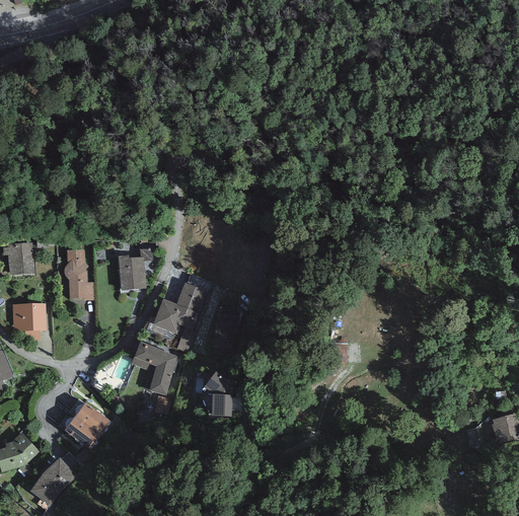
[(31,241),(7,244),(11,276),(35,273),(31,241)]
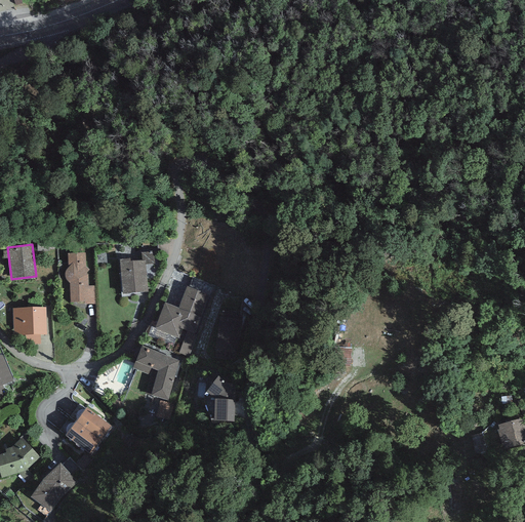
[(85,251),(68,252),(68,266),(67,268),(66,270),(65,271),(65,273),(65,275),(66,276),(67,278),(68,280),(70,281),(70,302),(85,300),(85,303),(94,303),(94,284),(88,284),(88,273),(86,270),(89,268),(85,264),(85,251)]
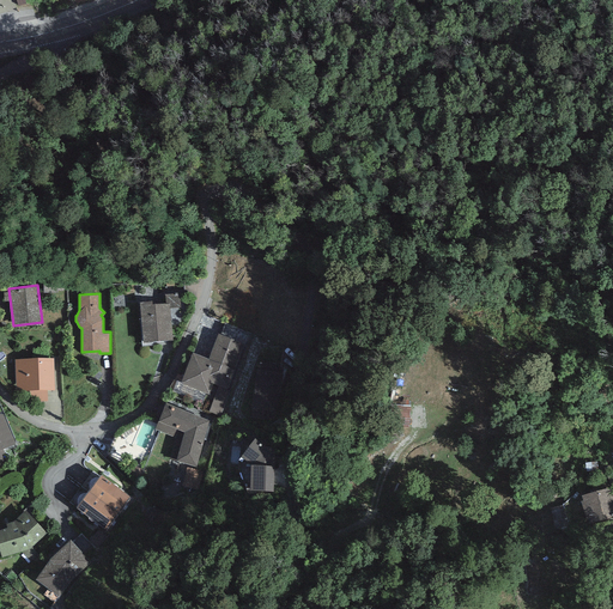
[(152,300),(140,302),(144,342),(173,340),(169,302),(152,304),(152,300)]
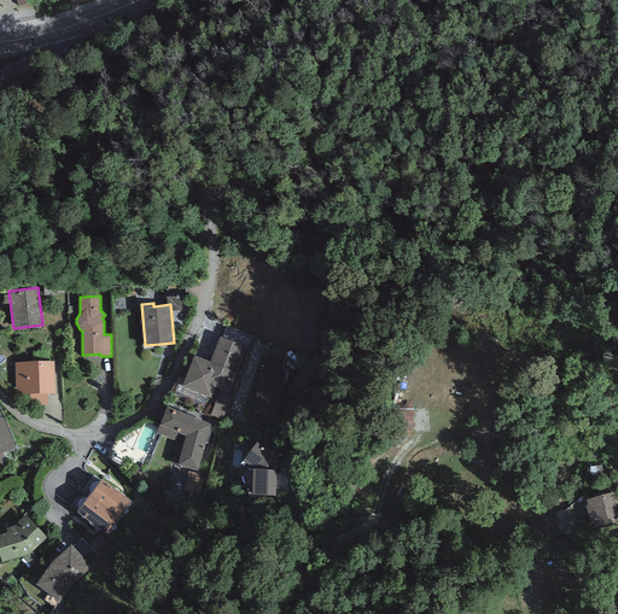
[(246,345),(221,335),(211,361),(194,355),(186,378),(179,375),(173,393),(214,408),(211,413),(229,420),(239,395),(228,391),(246,345)]
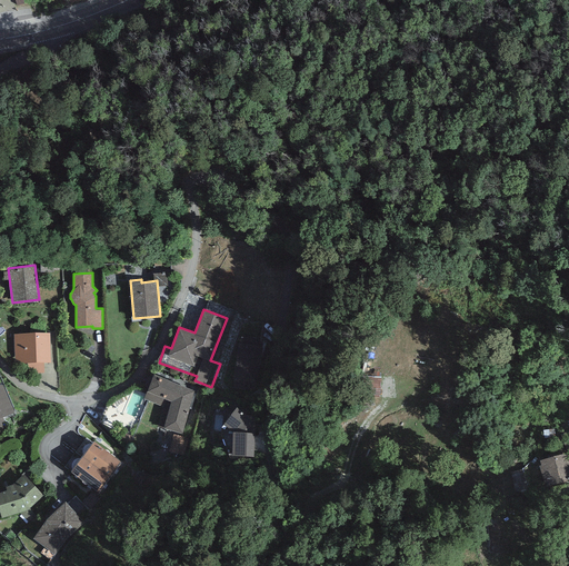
[(50,333),(13,333),(13,363),(27,363),(28,370),(45,370),(45,363),(50,363),(50,333)]
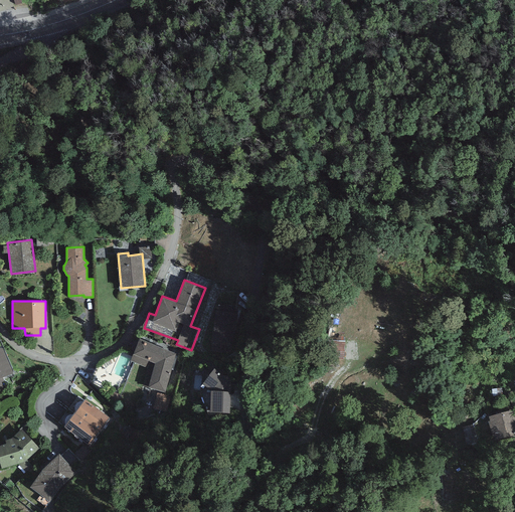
[(237,314),(216,311),(211,341),(232,345),(237,314)]
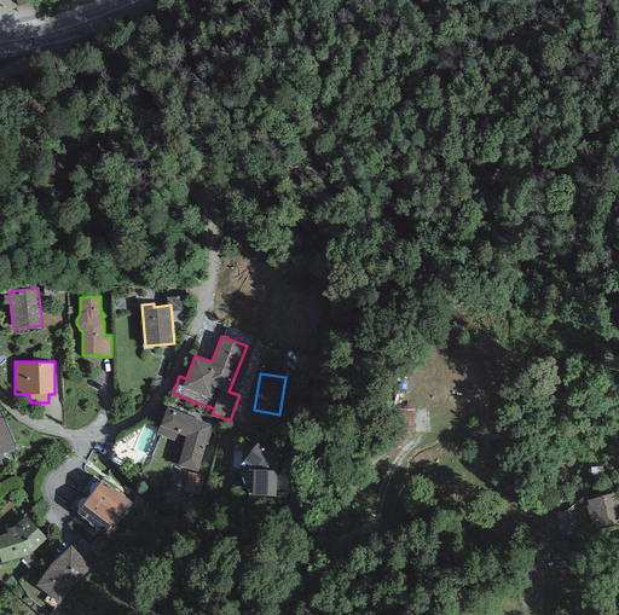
[(213,423),(167,408),(157,433),(185,441),(178,464),(197,470),(213,423)]
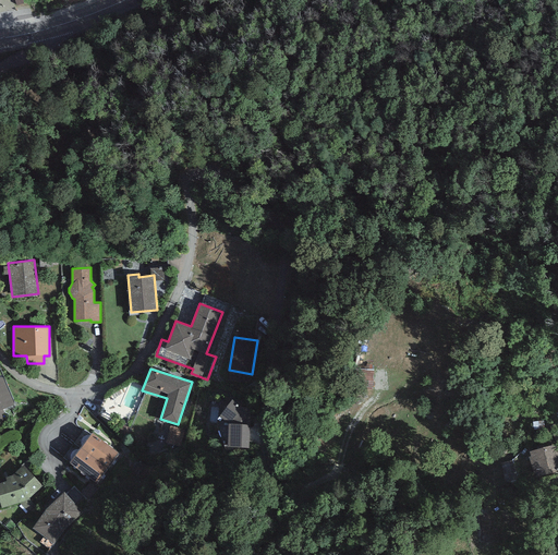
[(2,375),(0,376),(0,422),(3,421),(1,417),(2,417),(0,411),(0,409),(14,403),(2,375)]
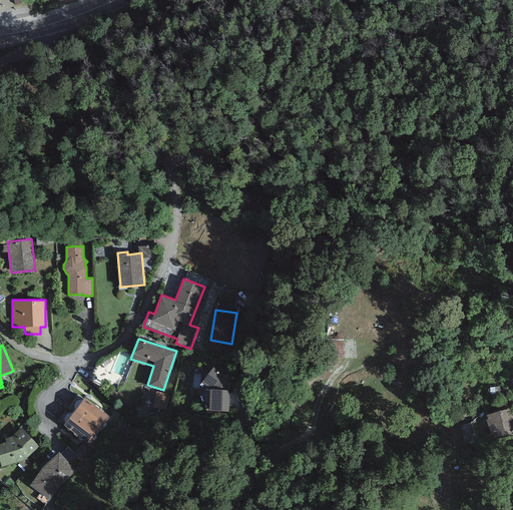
[(221,374),(213,367),(201,383),(209,388),(208,411),(228,411),(230,374),(221,374)]
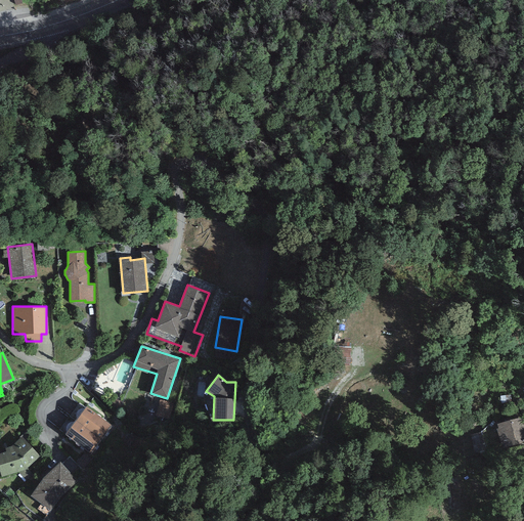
[(80,401),(70,415),(101,439),(112,426),(80,401)]
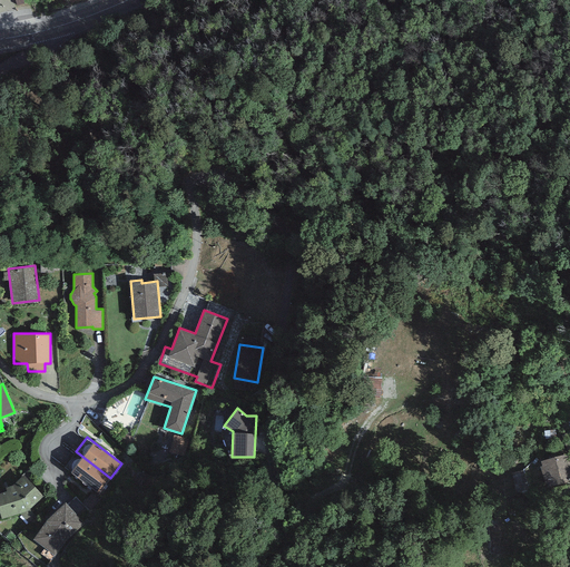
[(98,494),(110,478),(76,451),(66,466),(72,470),(70,472),(98,494)]
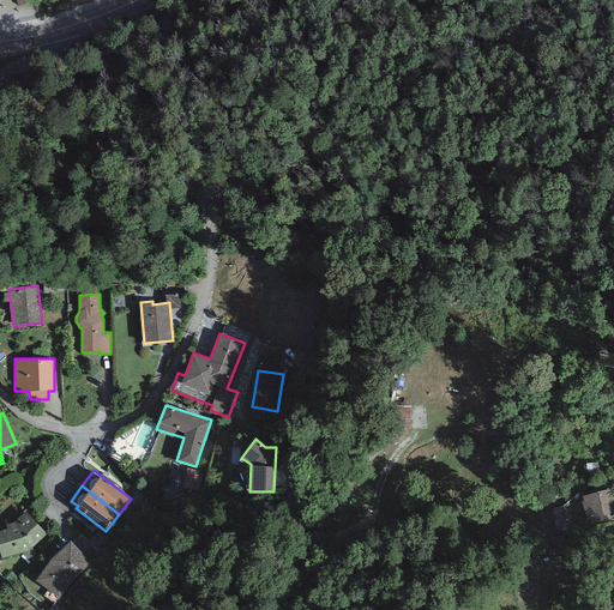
[(593,519),(613,512),(613,485),(585,494),(593,519)]
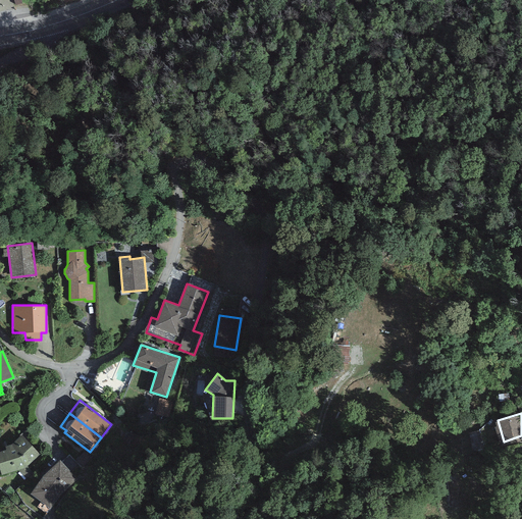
[(11,444),(5,445),(6,449),(0,450),(0,467),(2,474),(24,466),(39,453),(21,433),(11,444)]
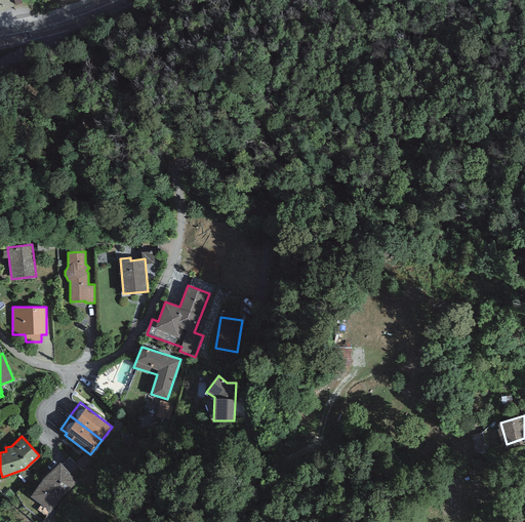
[(77,480),(59,464),(42,480),(31,495),(50,510),(59,496),(77,480)]
